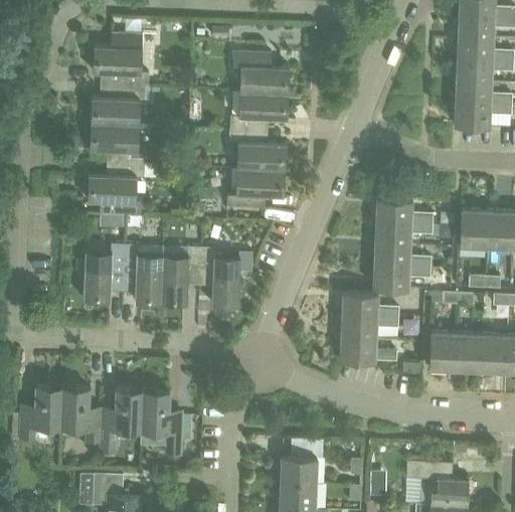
[(458,0),(458,14),(514,16),(514,5),(494,5),(493,0),(458,0)]
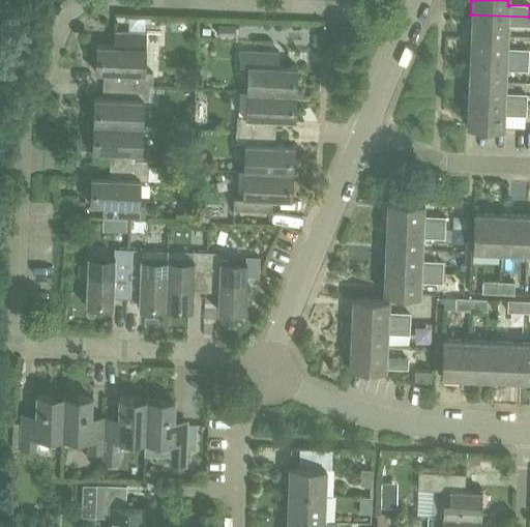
[(529,17),(471,15),(470,36),(506,38),(507,27),(529,28),(529,21),(529,17)]
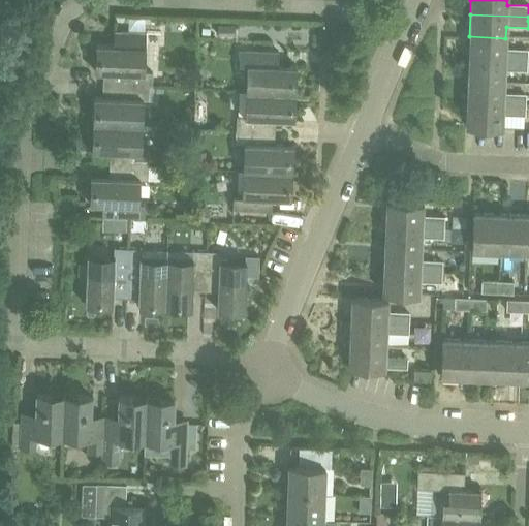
[(234,37),(234,27),(217,27),(217,37),(234,37)]
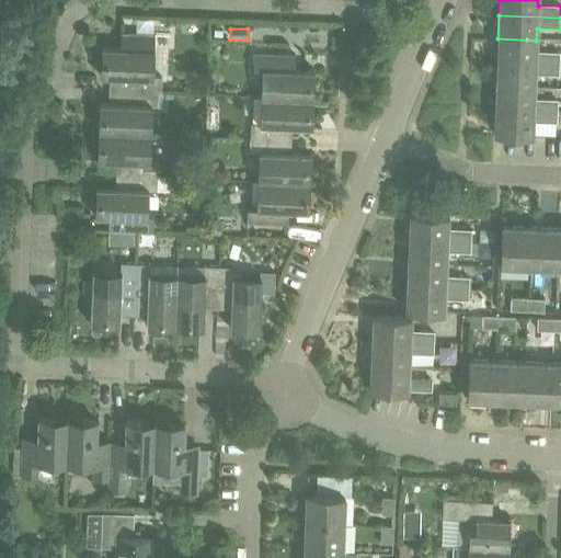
[(110,78),(109,91),(161,93),(161,79),(153,79),(156,41),(118,38),(117,50),(101,49),(100,78),(110,78)]
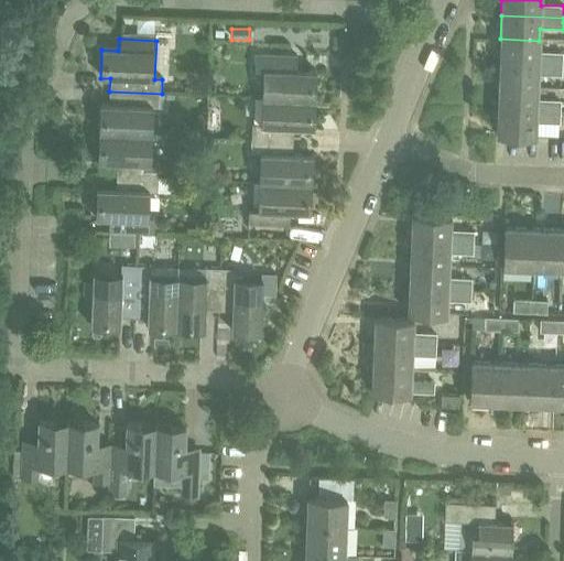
[(500,39),(499,63),(562,65),(563,54),(539,53),(539,41),(500,39)]
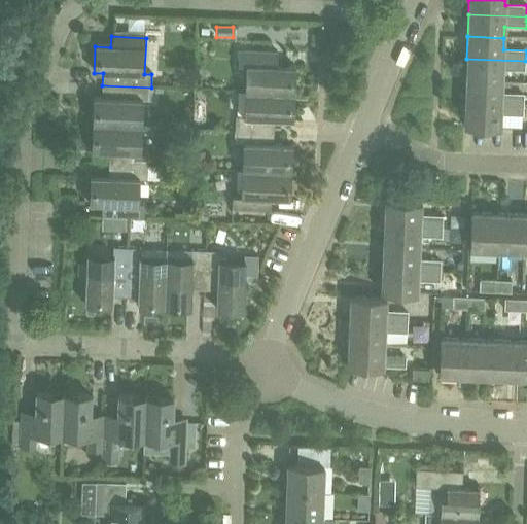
[(246,67),(245,92),(294,94),(295,68),(278,67),(278,54),(238,51),(238,66),(246,67)]
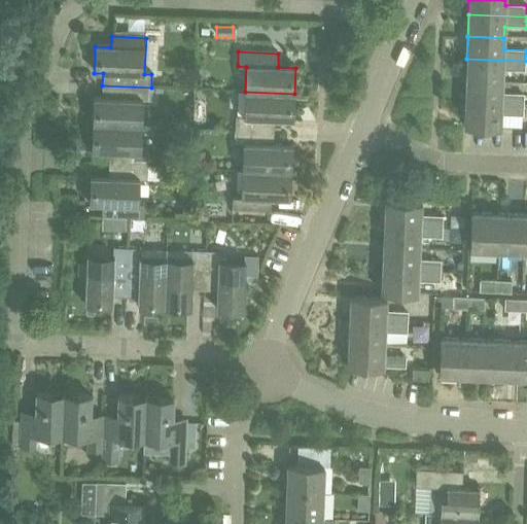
[(466,59),(465,81),(502,82),(502,71),(525,72),(525,62),(525,61),(466,59)]
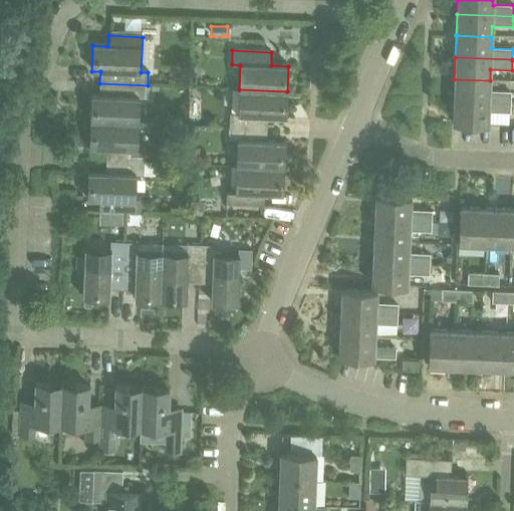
[(454,79),(453,100),(510,102),(511,92),(489,92),(490,80),(454,79)]
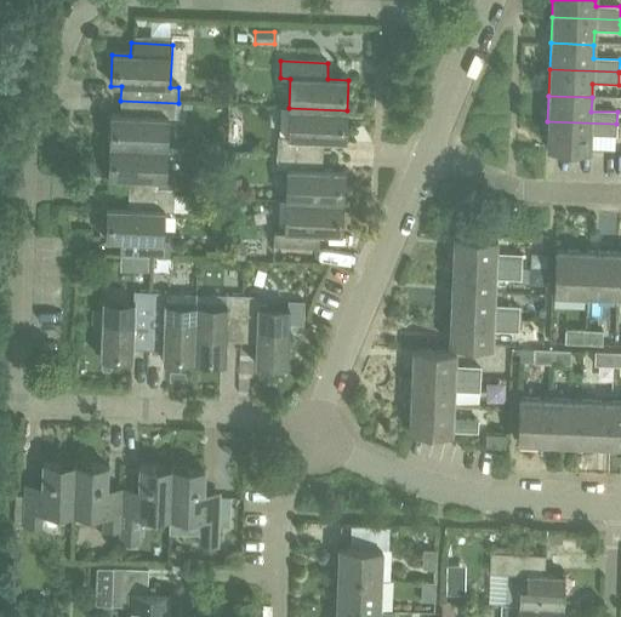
[(110,116),(109,147),(167,149),(169,120),(177,120),(178,103),(120,101),(120,116),(110,116)]
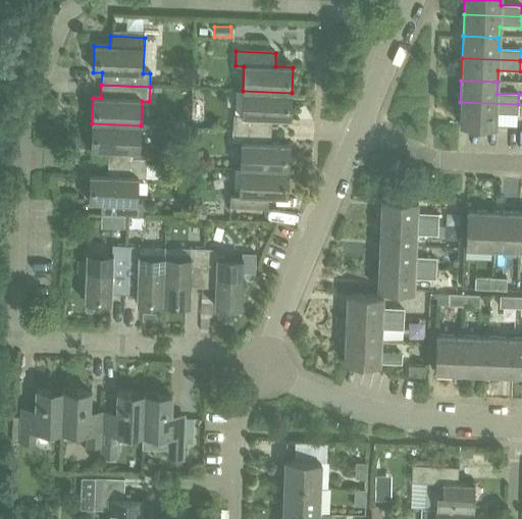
[(232,116),(232,130),(271,132),(271,119),(291,119),(292,93),(243,91),(242,117),(232,116)]
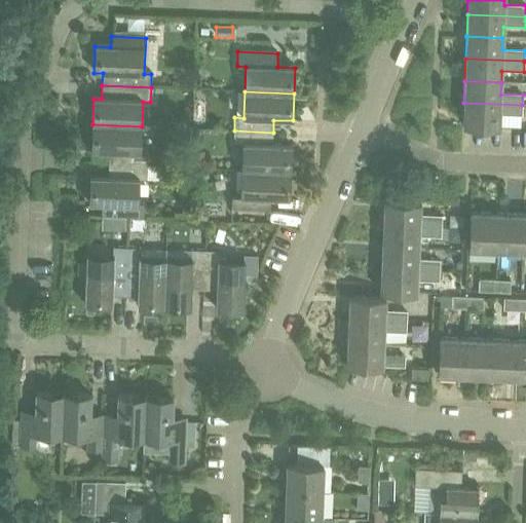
[(522,105),(463,103),(462,125),(499,127),(499,116),(522,116),(522,105)]
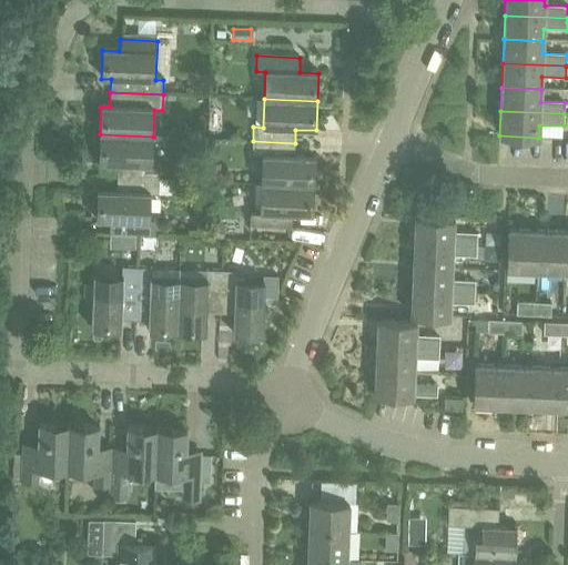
[(194,138),(206,139),(206,127),(199,125),(194,130),(194,138)]
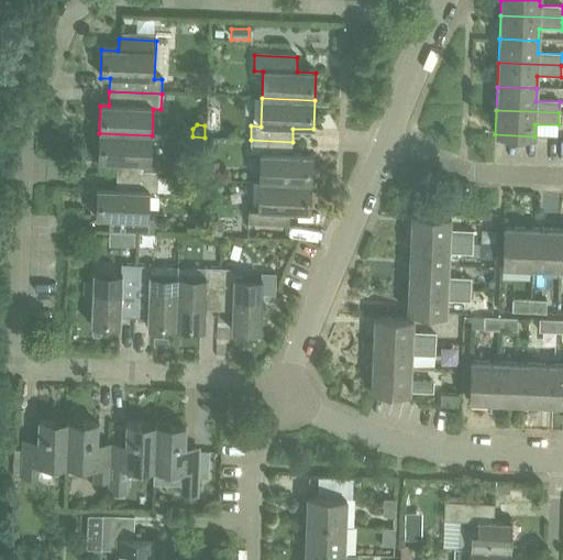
[(219,129),(207,129),(207,139),(219,139),(219,129)]
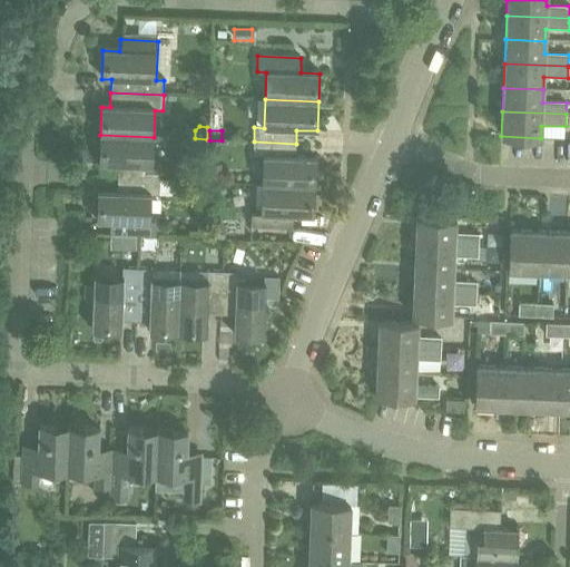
[(154,137),(100,135),(99,165),(111,165),(111,169),(107,169),(107,175),(111,175),(111,178),(160,181),(160,167),(153,167),(154,137)]
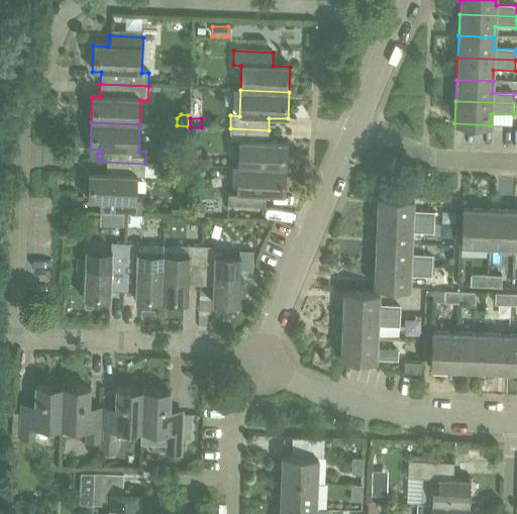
[(269,130),(230,128),(230,142),(238,142),(237,168),(286,170),(287,143),(269,142),(269,130)]
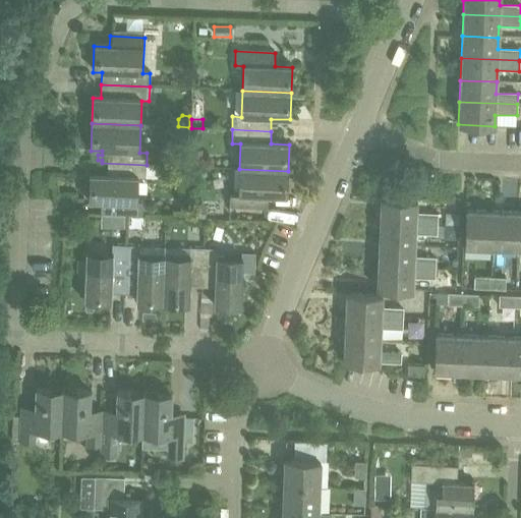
[(89,203),(101,203),(101,216),(145,218),(146,204),(137,204),(138,179),(156,179),(157,165),(147,165),(102,163),(102,164),(107,164),(107,175),(90,175),(89,203)]
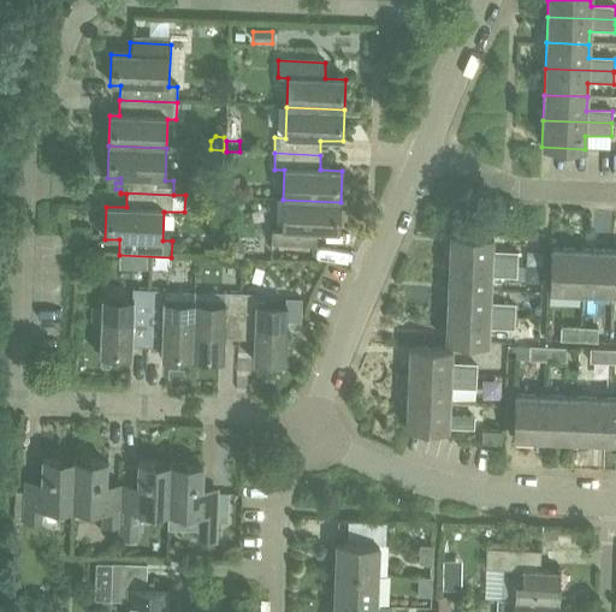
[(283,200),(282,230),(271,230),(271,247),(318,248),(318,233),(339,233),(341,202),(283,200)]
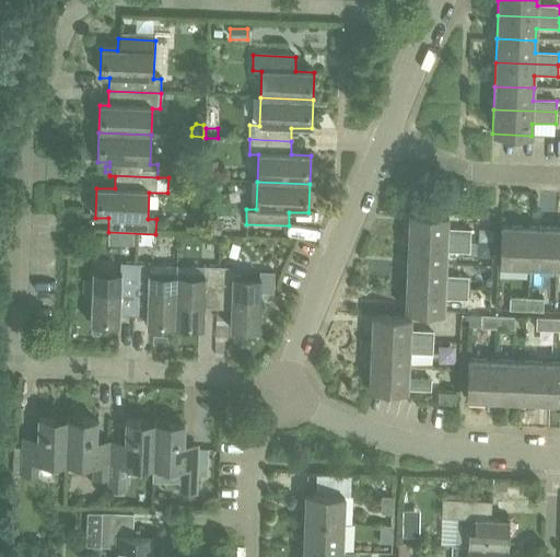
[(409,215),(408,239),(470,242),(470,231),(447,230),(447,216),(409,215)]
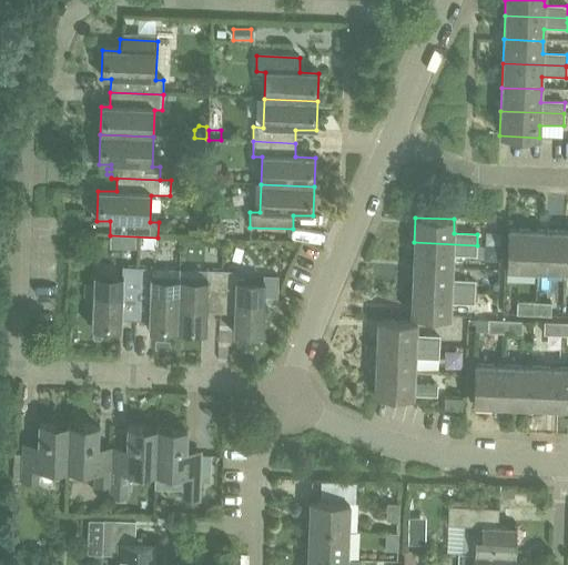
[(210,223),(210,238),(221,239),(222,223),(210,223)]
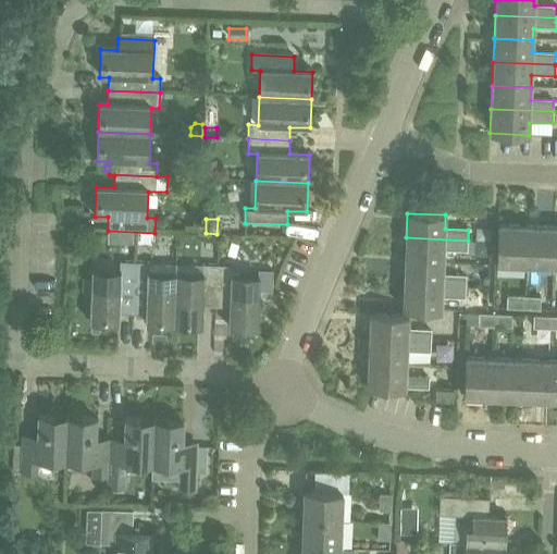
[(496,265),(524,266),(525,226),(497,225),(496,265)]
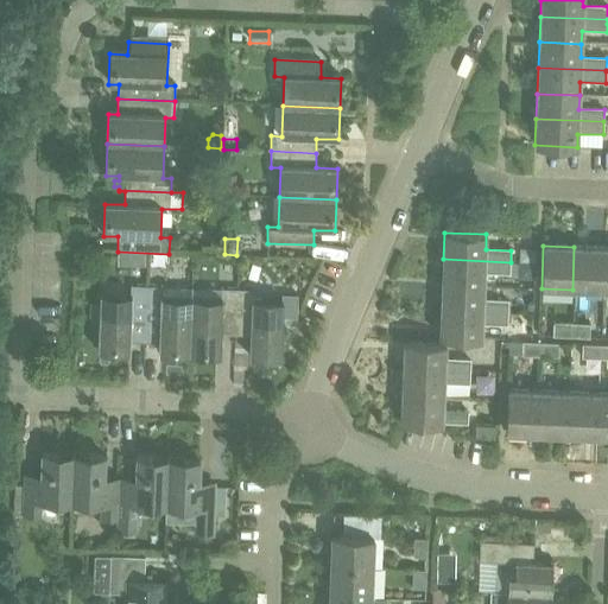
[(574,247),(572,290),(602,291),(605,248),(574,247)]
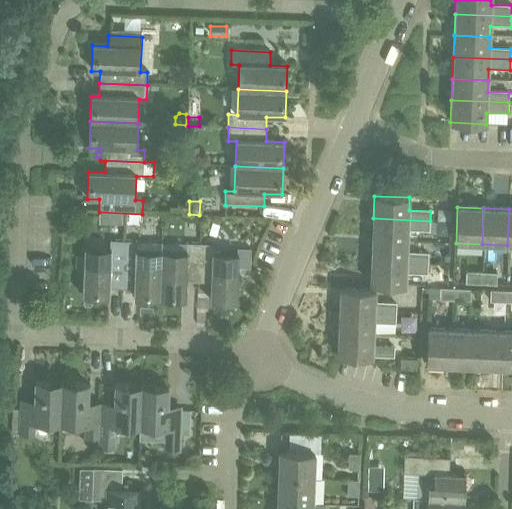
[(373,218),(372,240),(407,242),(408,231),(429,232),(430,221),(373,218)]
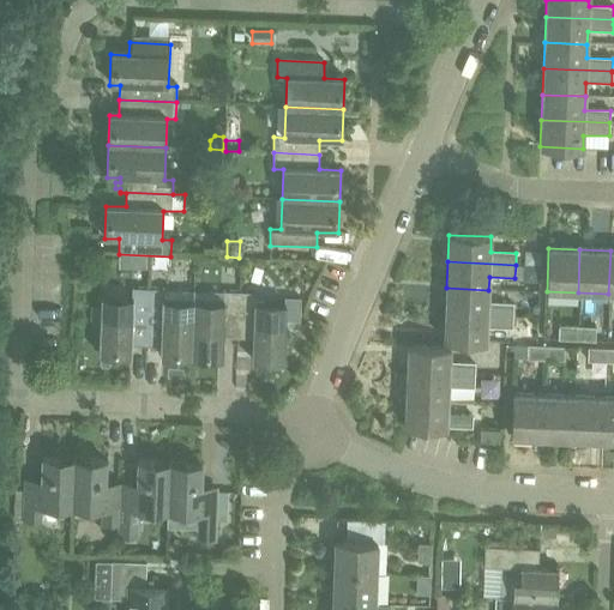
[(446,288),(445,315),(513,318),(513,305),(488,303),(488,290),(446,288)]
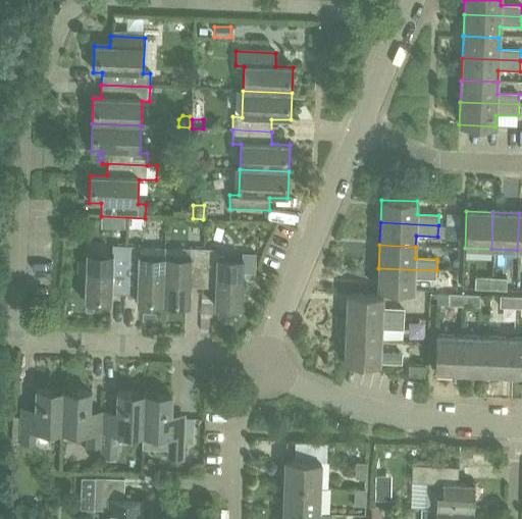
[(112,246),(111,255),(86,254),(84,302),(112,304),(112,286),(124,286),(125,247),(112,246)]
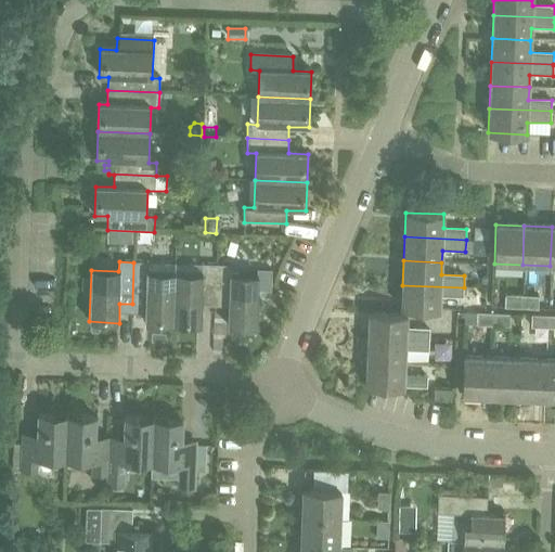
[(133,262),(132,304),(145,305),(144,323),(172,324),(175,272),(149,272),(149,262),(133,262)]
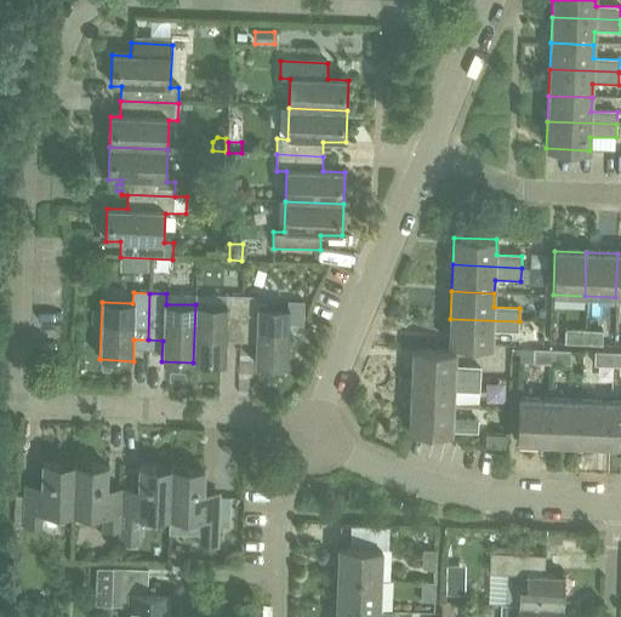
[(195,304),(193,363),(226,365),(227,343),(240,343),(241,297),(226,297),(226,306),(195,304)]
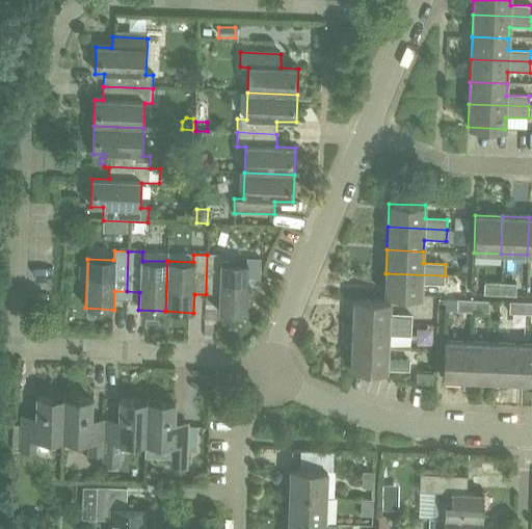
[(207,255),(206,294),(218,295),(218,314),(245,315),(247,279),(260,280),(261,260),(246,260),(246,265),(221,264),(221,256),(207,255)]
